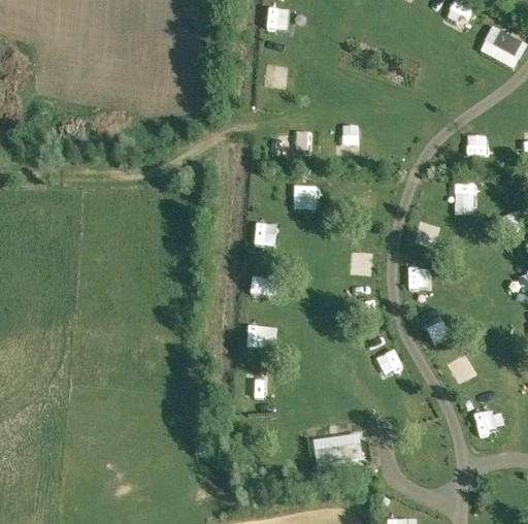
[(450,0),(446,5),(463,21),(476,5),(470,0),(450,0)]
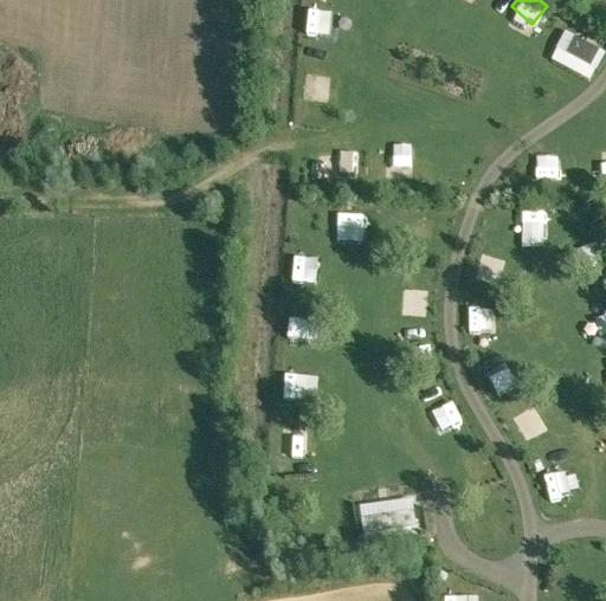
[(310,6),(310,28),(343,28),(343,7),(310,6)]
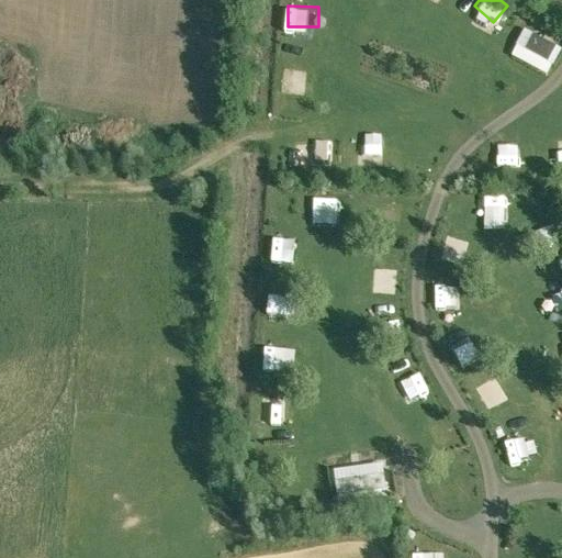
[(525,47),(548,59),(557,44),(532,32),(525,47)]
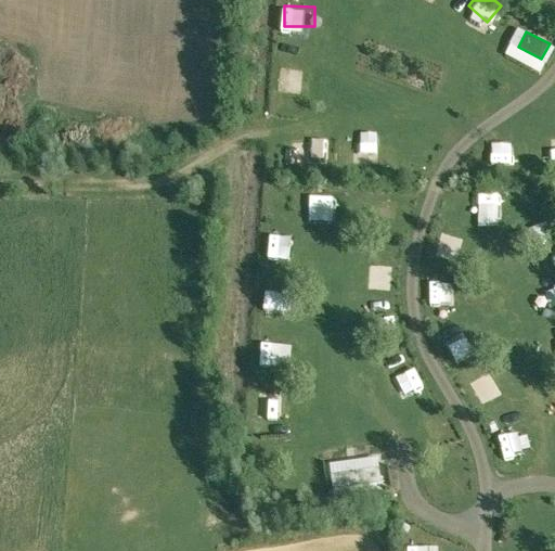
[(359,158),(379,156),(378,130),(358,132),(359,158)]
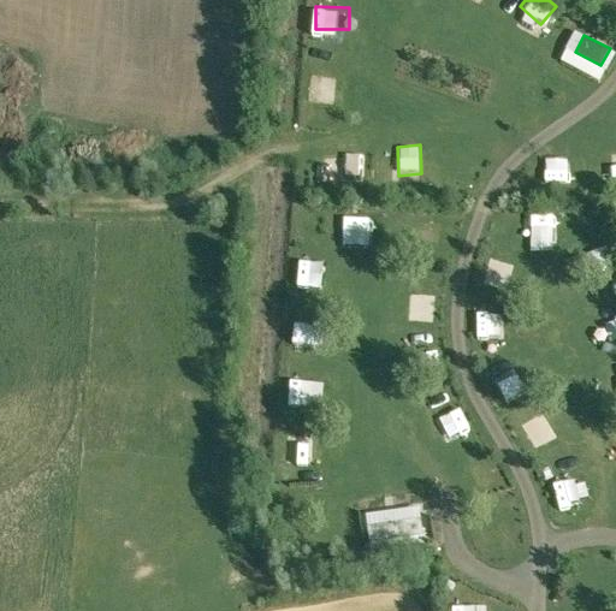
[(363,172),(365,148),(343,148),(342,171),(363,172)]
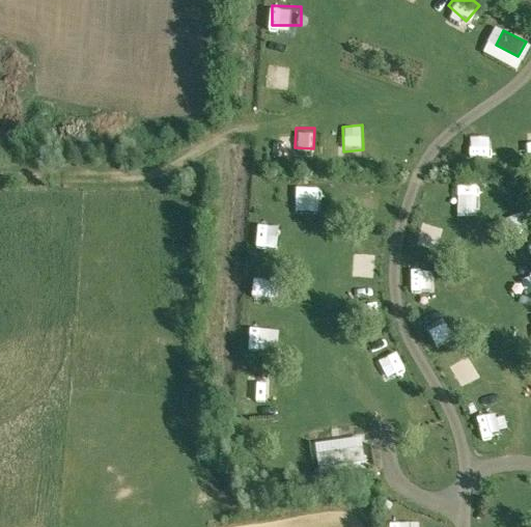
[(309,177),(310,197),(329,196),(328,176),(309,177)]
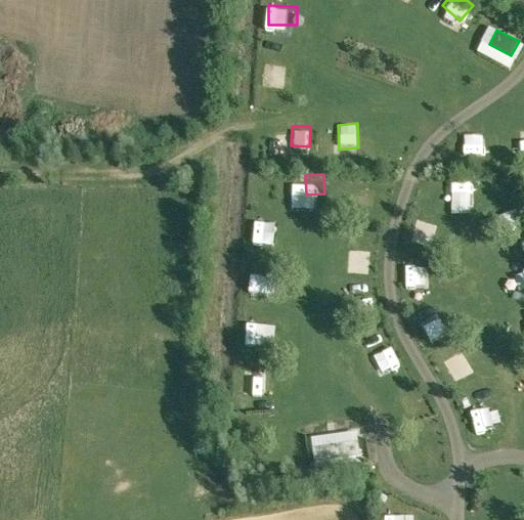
[(438,199),(457,197),(455,177),(437,179),(438,199)]
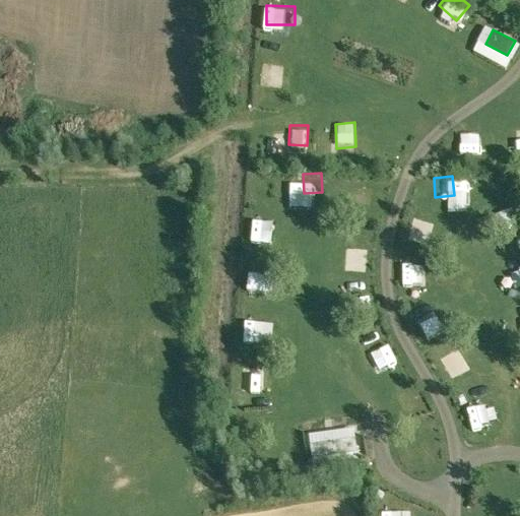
[(256,199),(258,212),(275,210),(274,198),(256,199)]
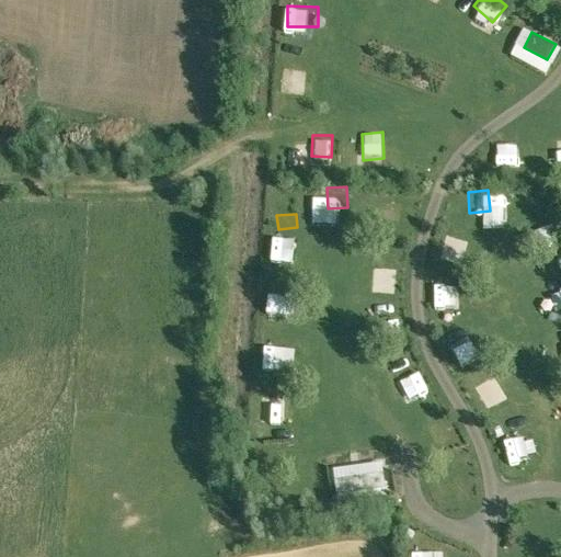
[(446,240),(435,254),(451,266),(462,252),(446,240)]
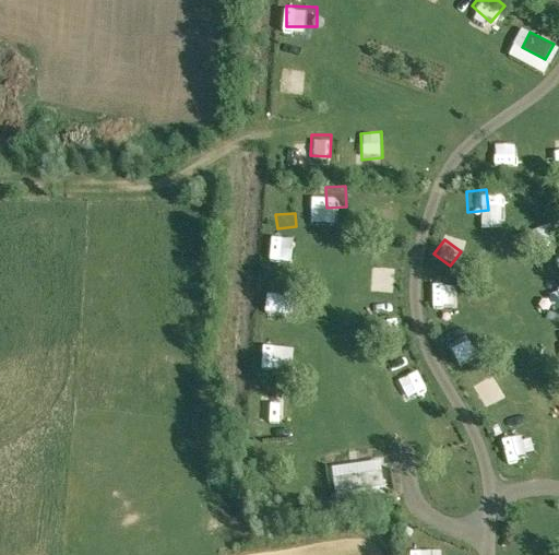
[(269,256),(270,274),(289,273),(288,255),(269,256)]
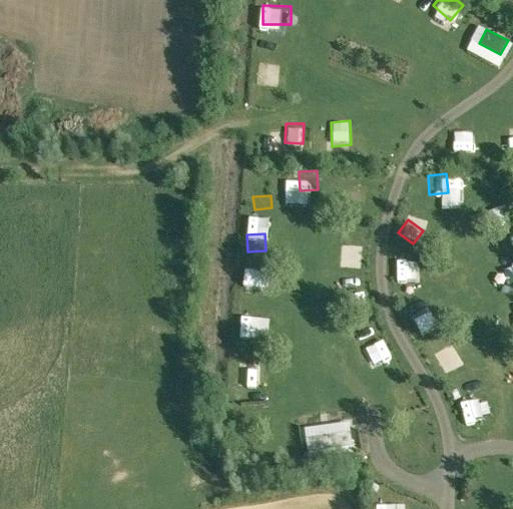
[(406,302),(419,299),(415,277),(402,279),(406,302)]
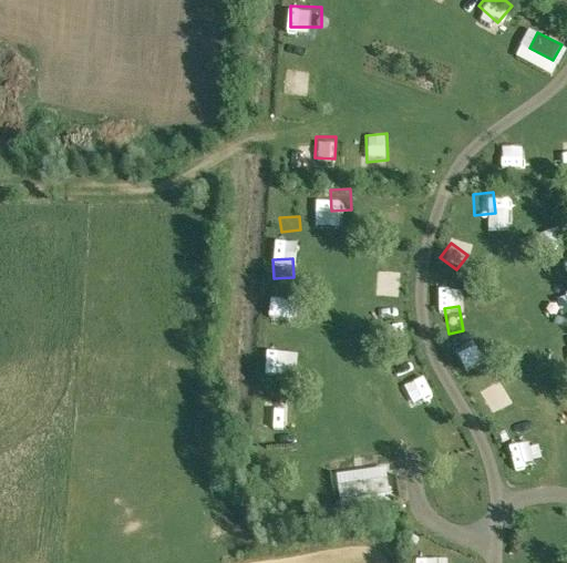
[(294,309),(269,310),(270,334),(295,333),(294,309)]
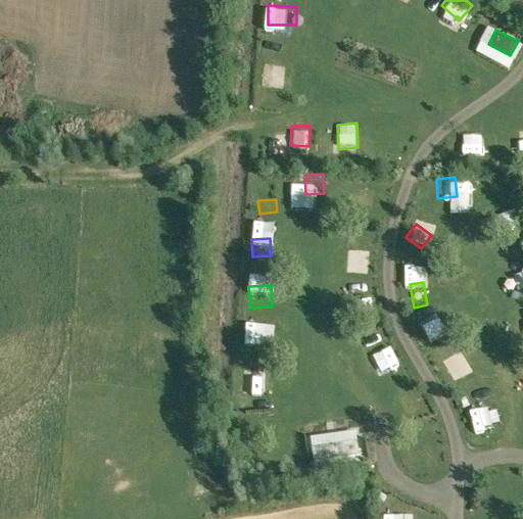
[(462,382),(471,408),(491,400),(481,375),(462,382)]
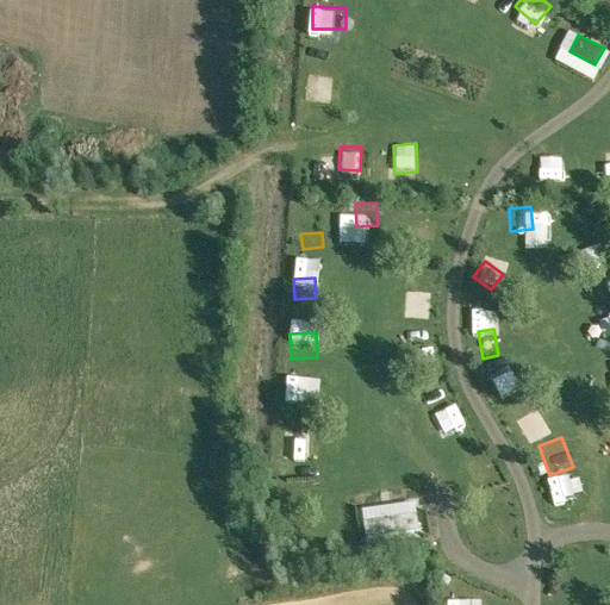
[(310,448),(287,447),(287,472),(309,472),(310,448)]
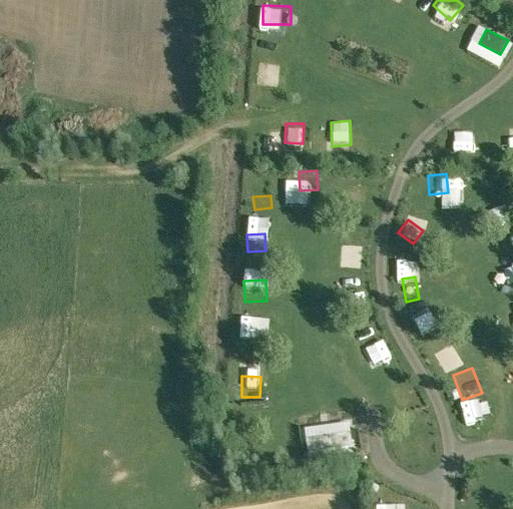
[(306,437),(308,450),(352,444),(350,431),(306,437)]
